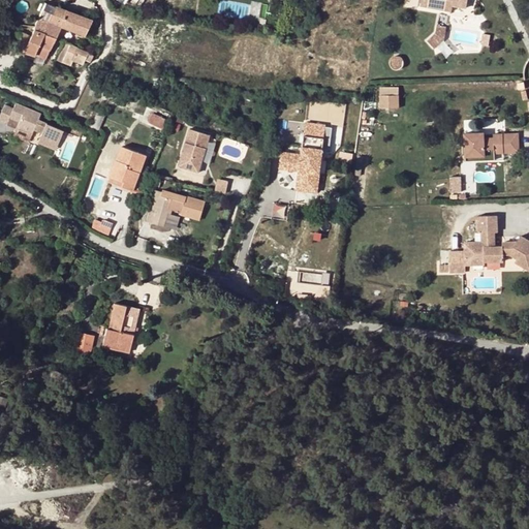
[(447,5),(452,6),(466,8),(467,0),(421,0),(421,7),(447,11),(447,5)]
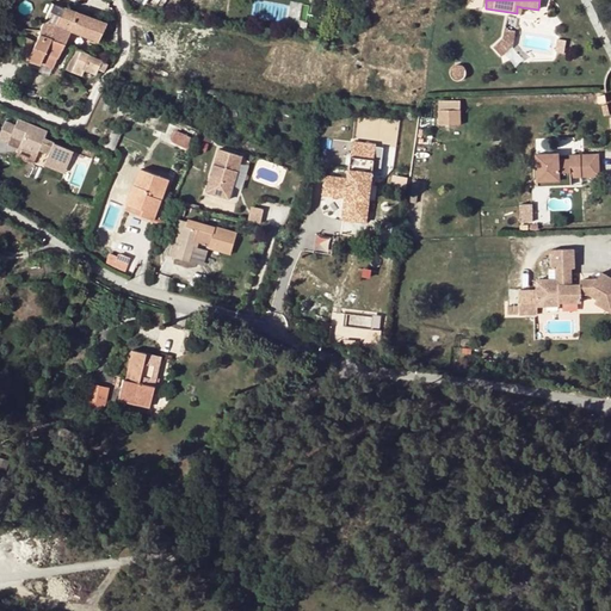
[(44,22),(41,32),(41,35),(65,44),(71,30),(97,41),(98,38),(99,39),(105,23),(53,4),(44,22)]
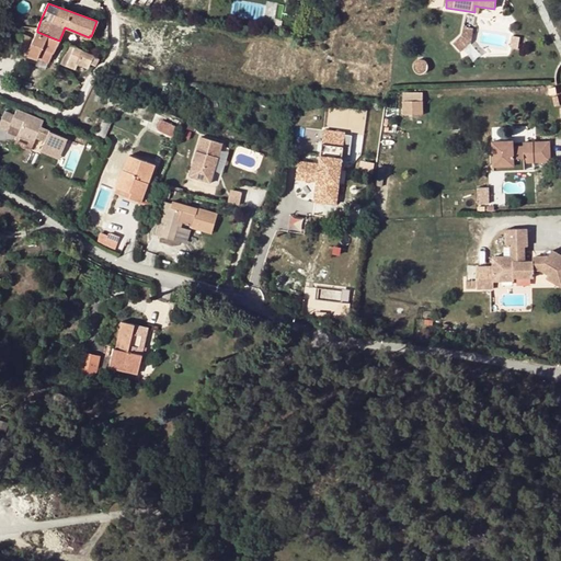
[(465,26),(465,34),(454,44),(462,52),(471,42),(473,27),(465,26)]
